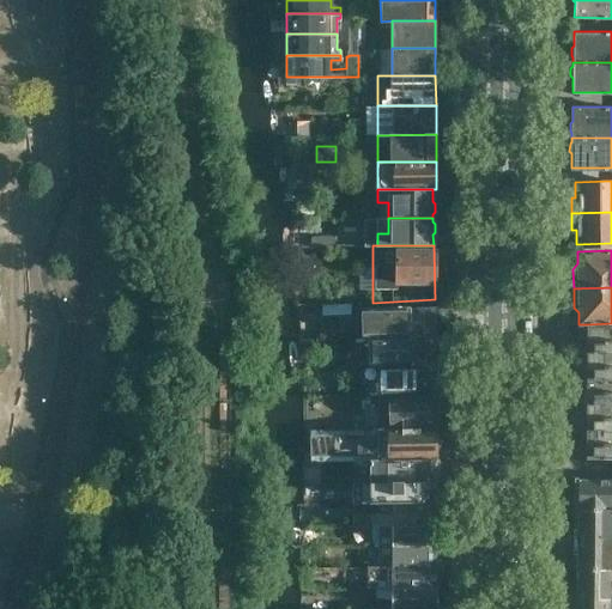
[(367,316),(365,303),(343,303),(343,316),(367,316)]
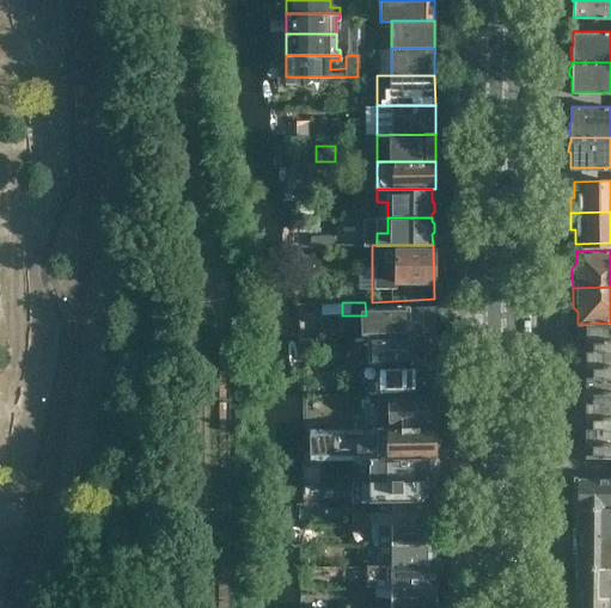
[(435,335),(434,306),(377,307),(377,336),(435,335)]
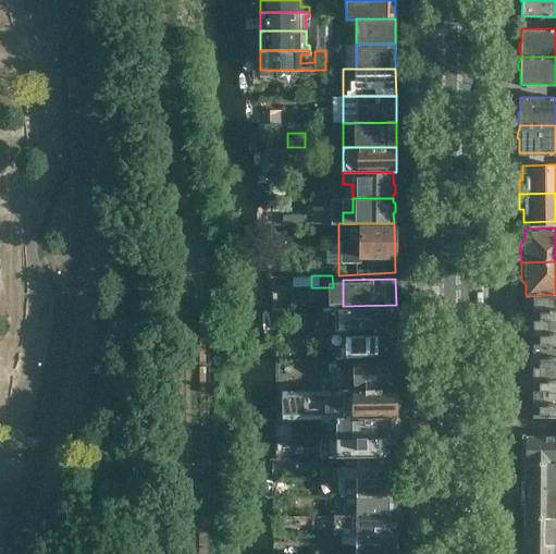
[(555,320),(555,294),(533,295),(533,296),(532,296),(532,311),(539,311),(539,320),(532,320),(532,321),(555,320)]
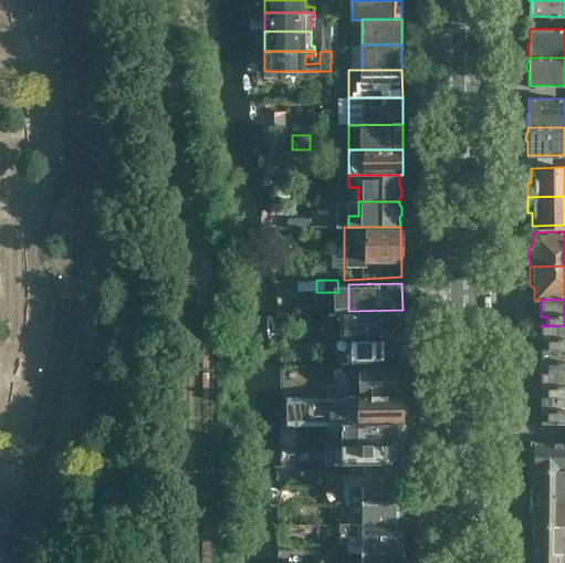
[(403,335),(403,310),(348,311),(349,336),(359,336),(403,335)]
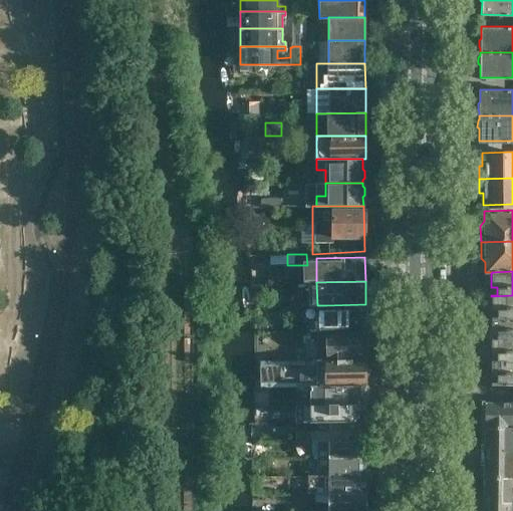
[(512,317),(512,295),(491,296),(491,309),(497,309),(497,316),(491,316),(491,317),(512,317)]
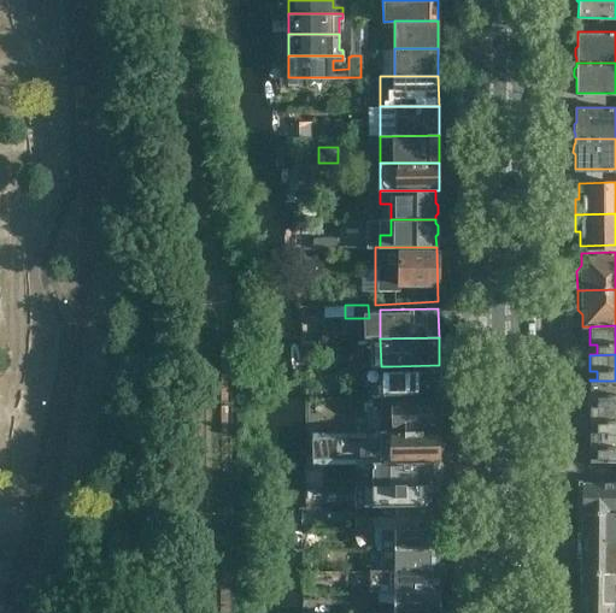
[(440,396),(439,365),(392,366),(392,379),(381,379),(381,398),(440,396)]
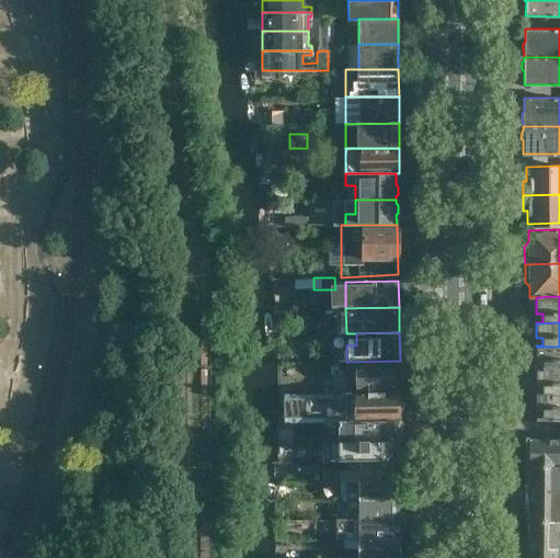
[(559,371),(559,346),(536,346),(536,361),(543,361),(543,369),(536,369),(536,371),(559,371)]
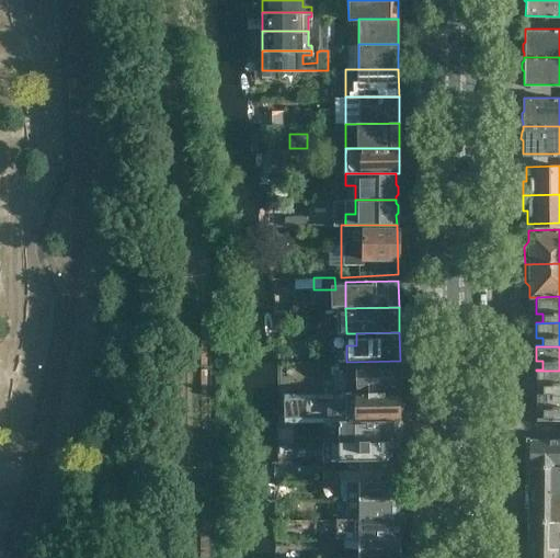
[(400,390),(400,363),(400,361),(346,362),(347,379),(356,379),(357,391),(400,390)]
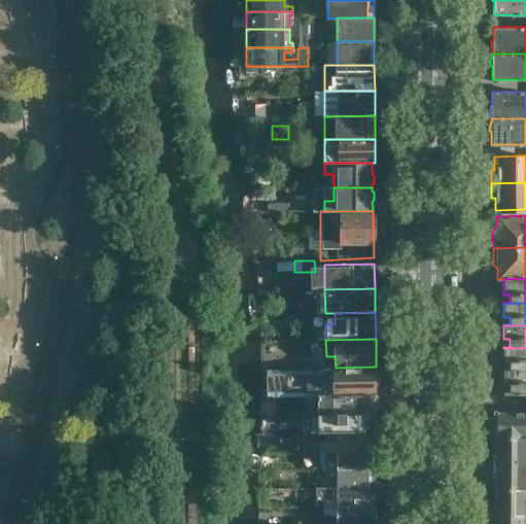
[(525,370),(525,348),(503,348),(503,361),(510,361),(510,369),(503,369),(503,371),(525,370)]
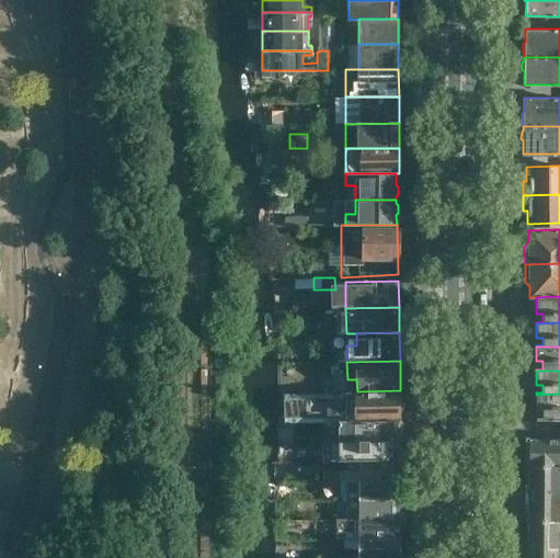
[(400,390),(357,391),(286,393),(286,422),(346,421),(400,420),(400,390)]
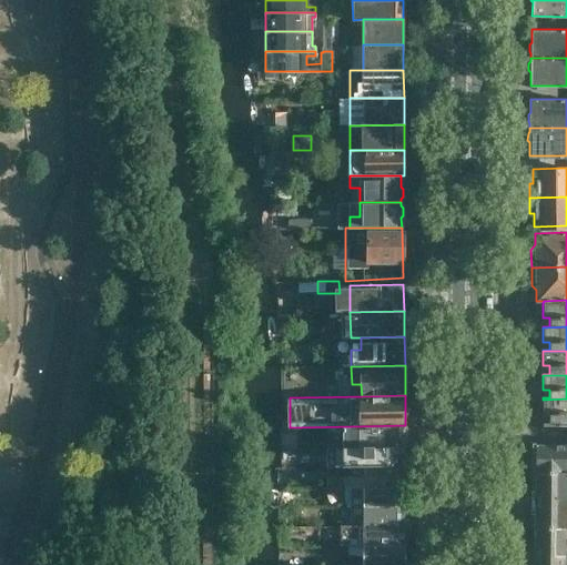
[(566,424),(566,399),(543,400),(543,414),(549,414),(549,422),(543,422),(543,425),(566,424)]
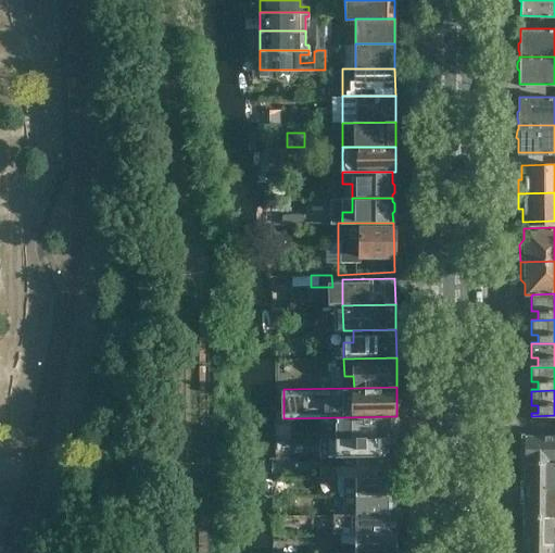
[(396,436),(396,417),(396,416),(343,417),(343,427),(327,427),(327,436),(338,436),(396,436)]
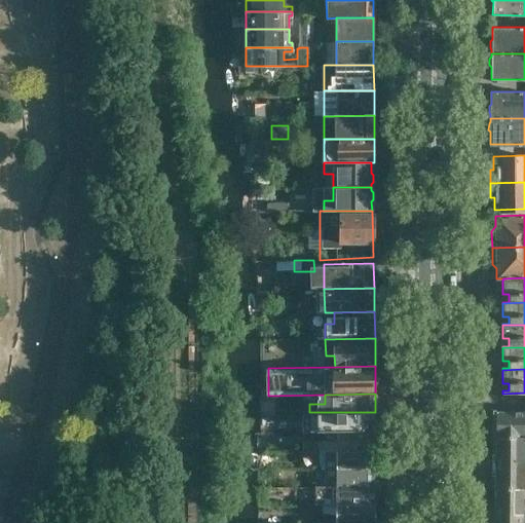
[(524,409),(495,410),(495,437),(524,437),(524,409)]
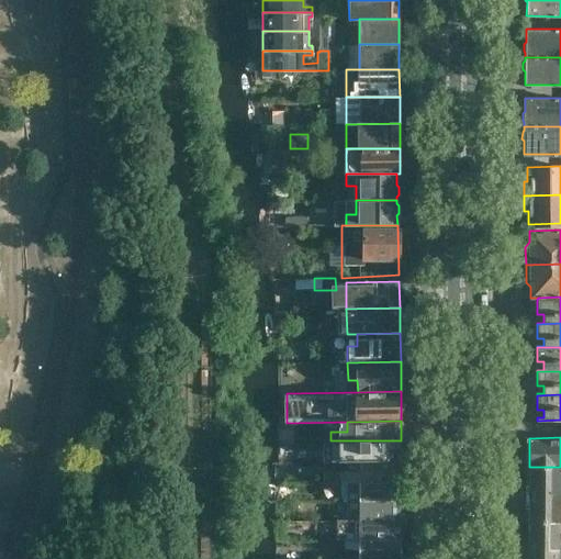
[(401,460),(401,440),(341,440),(341,446),(347,446),(347,459),(401,460)]
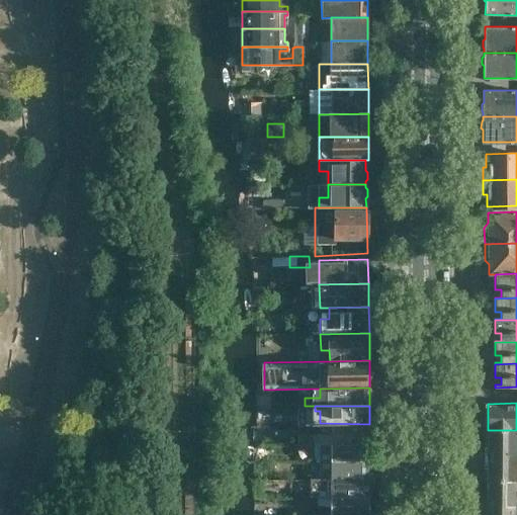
[(369,441),(369,424),(320,423),(320,431),(297,431),(297,441),(315,441),(369,441)]
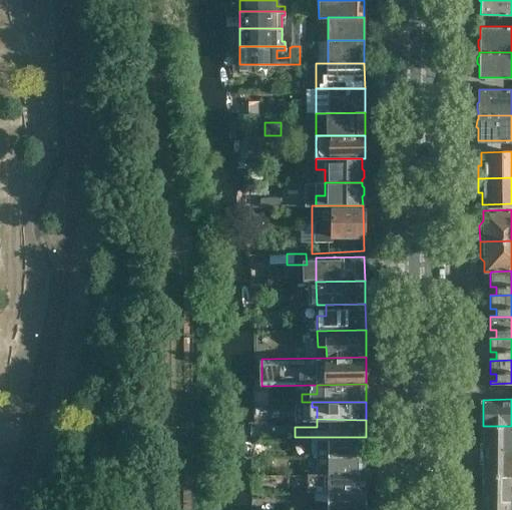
[(511,426),(483,426),(483,451),(511,451),(511,426)]
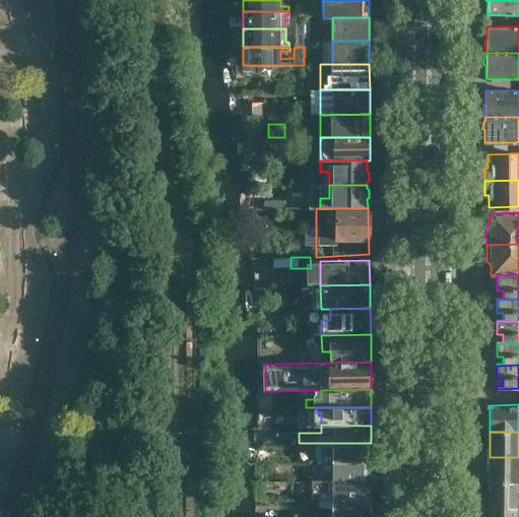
[(370,461),(371,443),(316,443),(316,449),(320,449),(320,453),(332,453),(332,461),(370,461)]
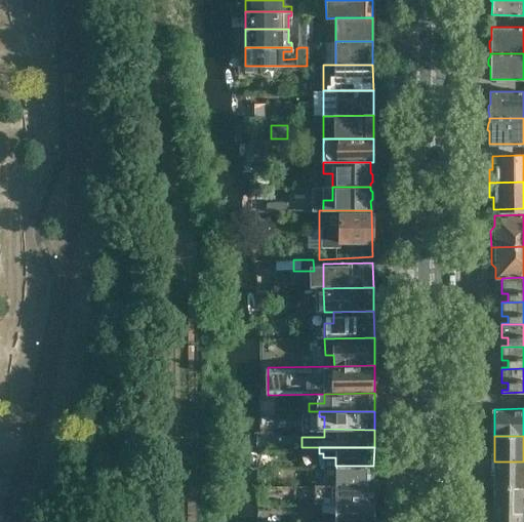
[(523,462),(494,462),(494,487),(523,487),(523,462)]
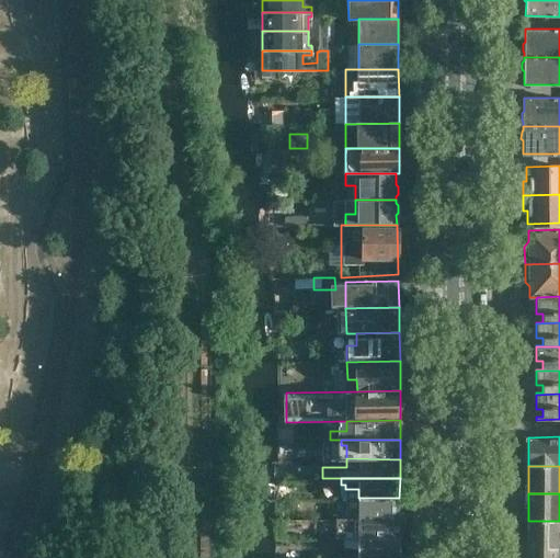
[(399,517),(399,498),(358,498),(358,507),(346,507),(346,511),(341,511),(341,516),(399,517)]
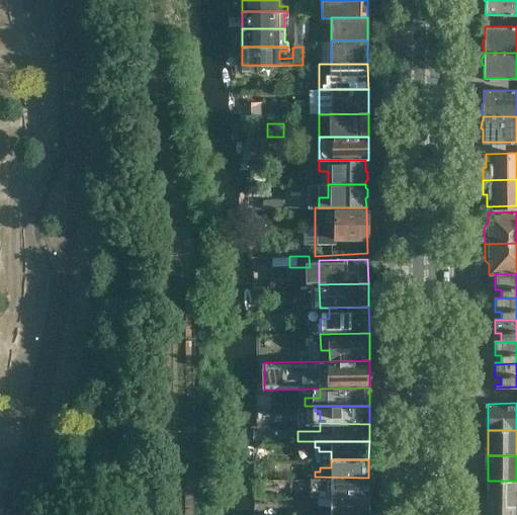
[(309,477),(309,466),(298,466),(298,477),(309,477)]
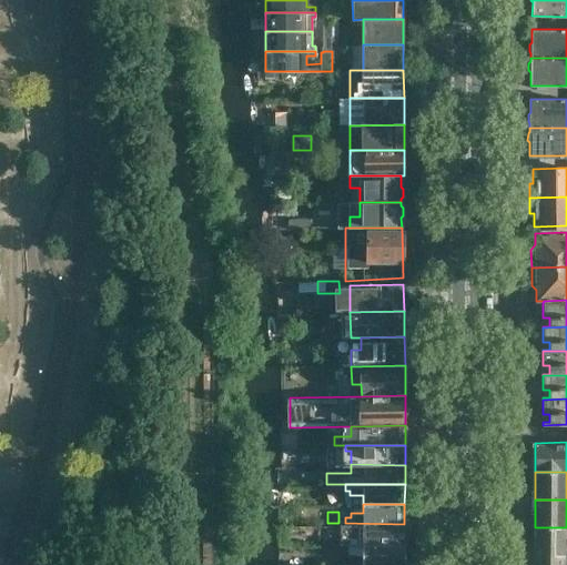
[(404,544),(404,524),(345,523),(345,530),(351,530),(351,535),(363,535),(363,543),(404,544)]
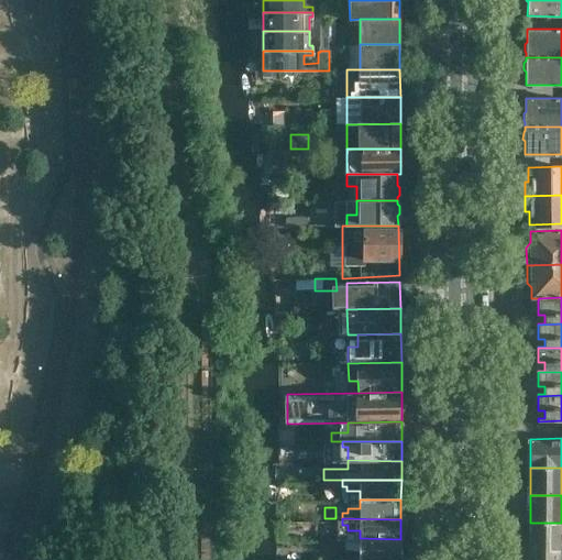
[(561,523),(530,523),(530,550),(561,549),(561,523)]
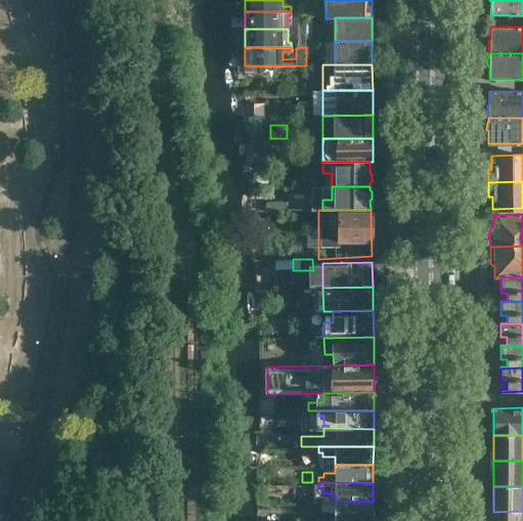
[(373,519),(373,504),(373,502),(335,501),(335,509),(323,509),(323,514),(318,514),(318,519),(373,519)]
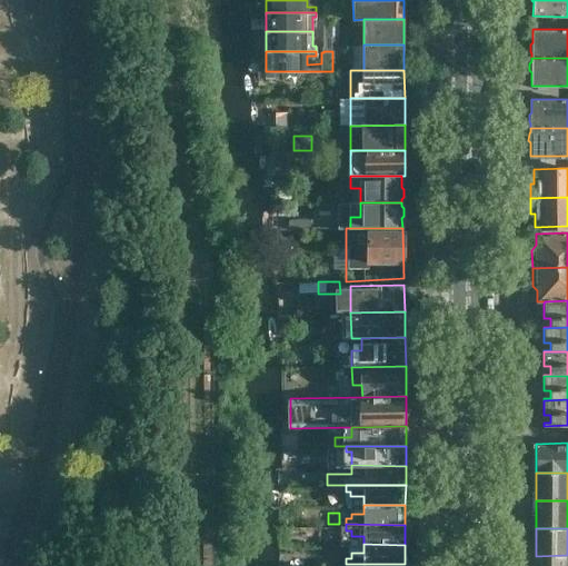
[(567,565),(567,555),(536,556),(535,565),(567,565)]
